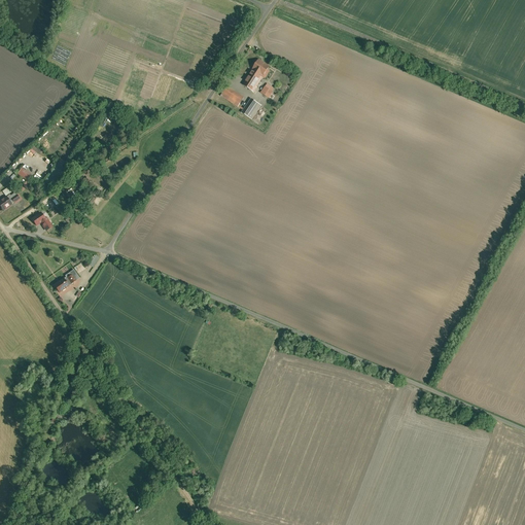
[(242,84),(252,91),(268,68),(256,61),(242,84)]
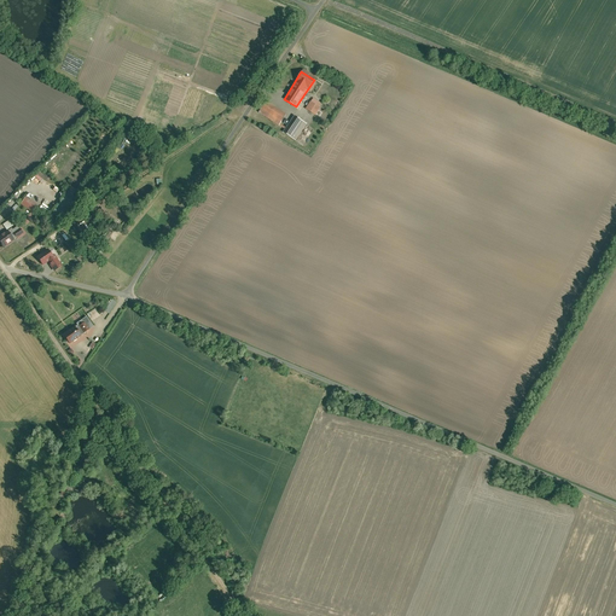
[(323,104),(312,97),(304,109),(314,115),(315,115),(318,110),(323,104)]
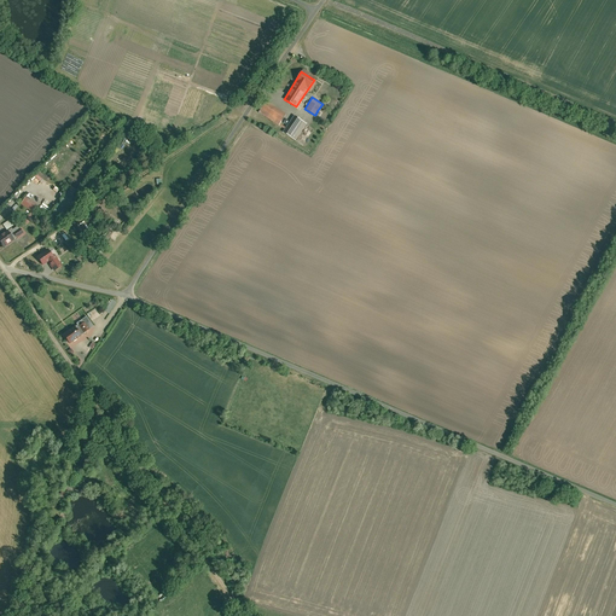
[(267,102),(260,112),(278,126),(282,121),(286,114),(267,102)]
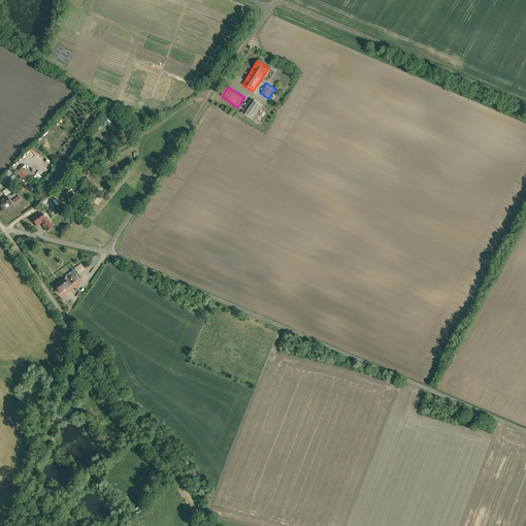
[(251,98),(244,106),(242,110),(240,112),(252,120),(261,105),(251,98)]
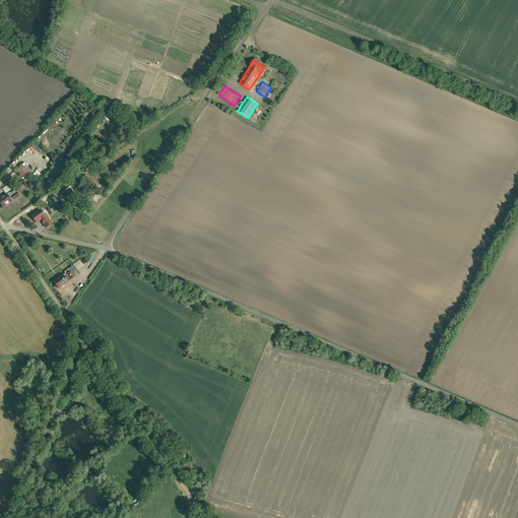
[(64,167),(55,162),(44,178),(52,184),(64,167)]
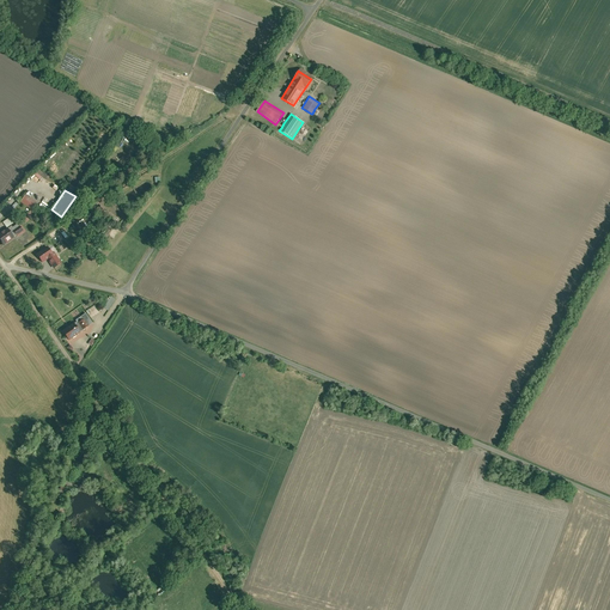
[(25,193),(20,199),(31,206),(36,201),(25,193)]
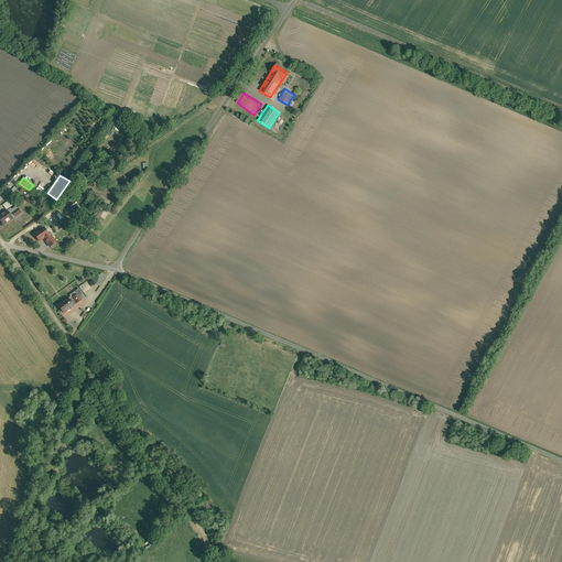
[(7,200),(1,204),(6,209),(10,205),(7,200)]
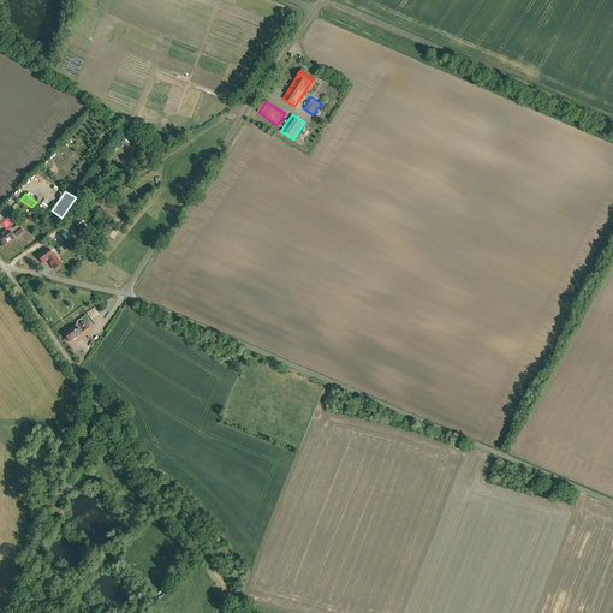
[(6,233),(0,237),(0,247),(1,249),(12,242),(6,233)]
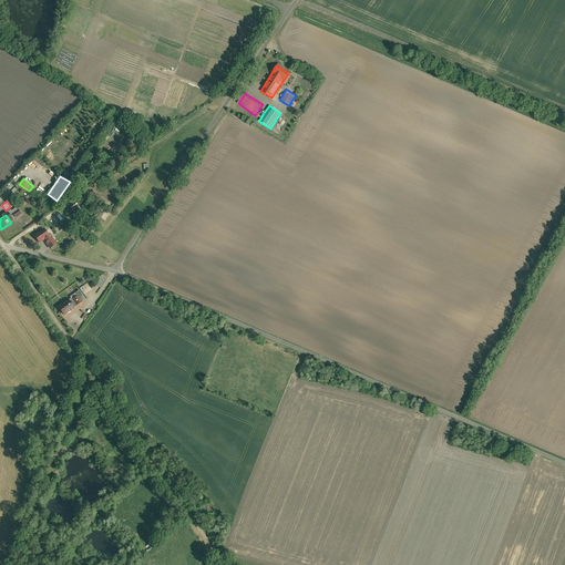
[(42,227),(32,235),(38,243),(42,239),(48,235),(42,227)]
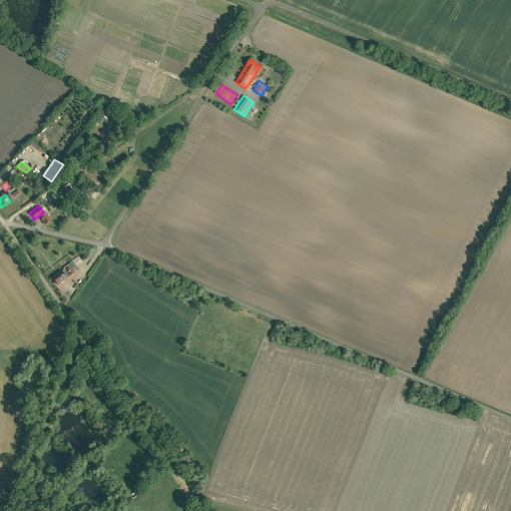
[(44,212),(43,212),(38,216),(42,222),(44,224),(50,220),(44,212)]
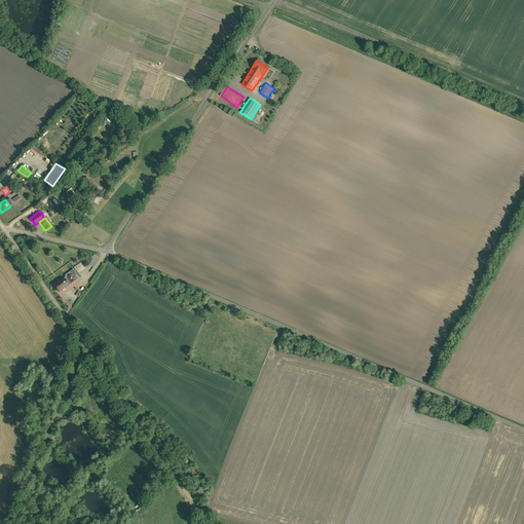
[(94,257),(87,266),(91,269),(98,260),(94,257)]
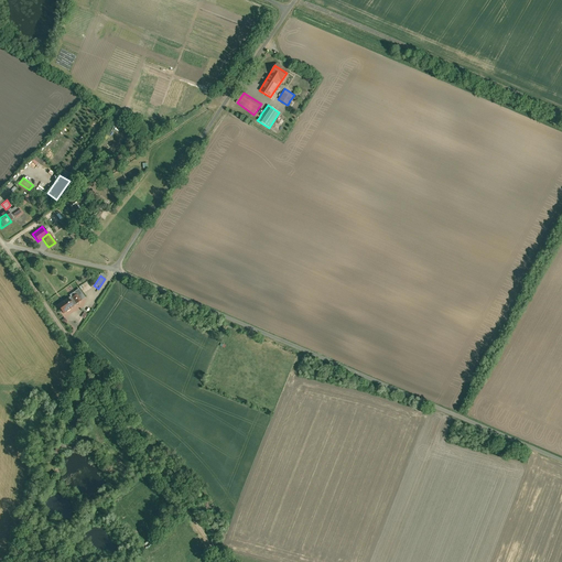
[(56,309),(61,315),(71,309),(66,301),(61,304),(62,305),(56,309)]
